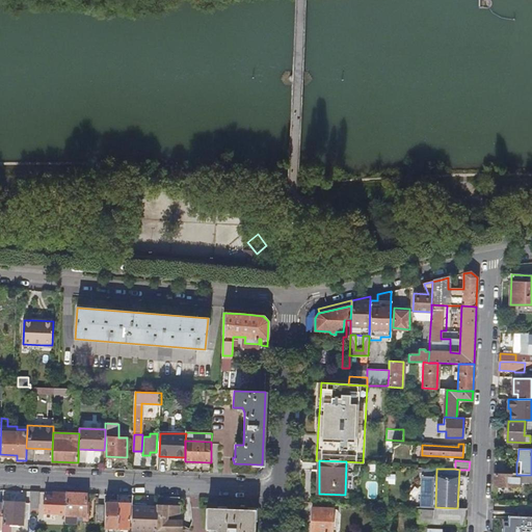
[(383,474),(382,482),(393,483),(394,474),(383,474)]
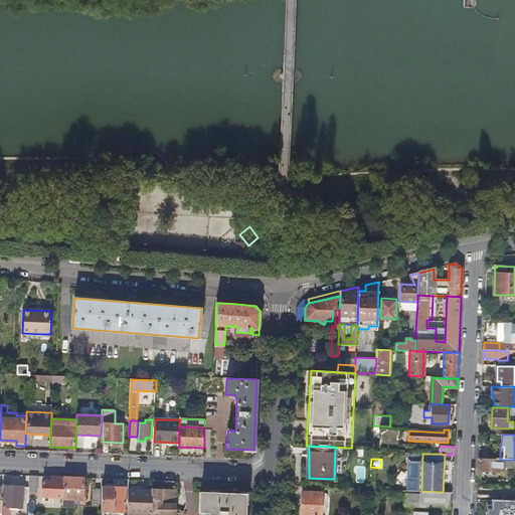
[(505,463),(505,460),(500,460),(493,460),(479,459),(479,471),(501,471),(501,463),(505,463)]
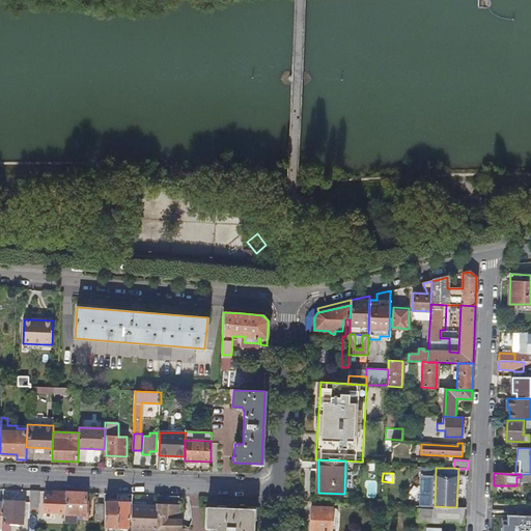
[(530,483),(530,474),(522,474),(522,483),(530,483)]
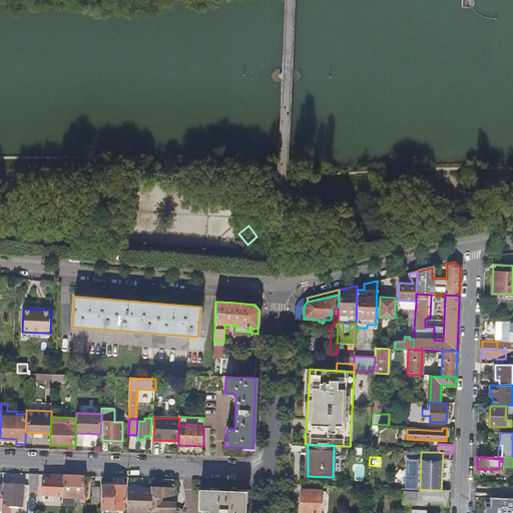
[(29,474),(28,486),(28,491),(37,491),(37,474),(29,474)]
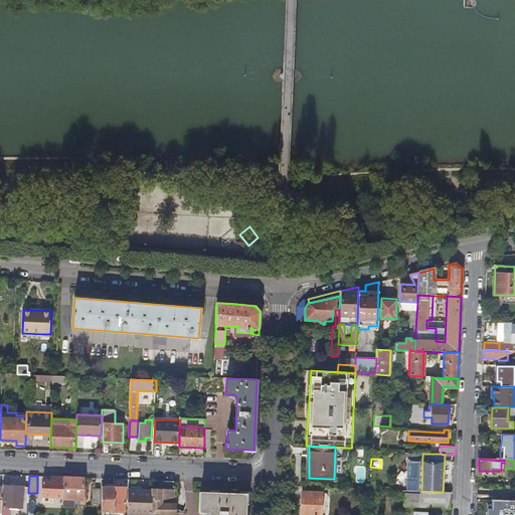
[(63,497),(64,477),(55,477),(55,480),(52,480),(43,480),(42,497),(51,497),(63,497)]
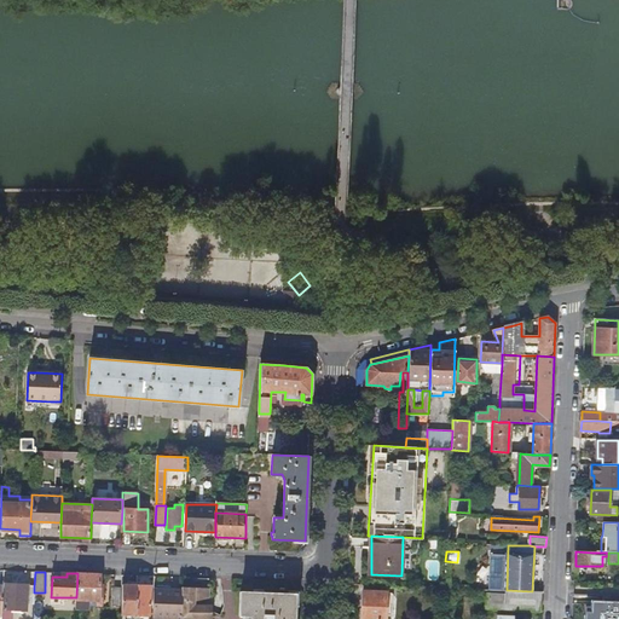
[(100,574),(77,573),(76,597),(76,609),(88,609),(88,607),(90,600),(99,601),(100,584),(100,574)]
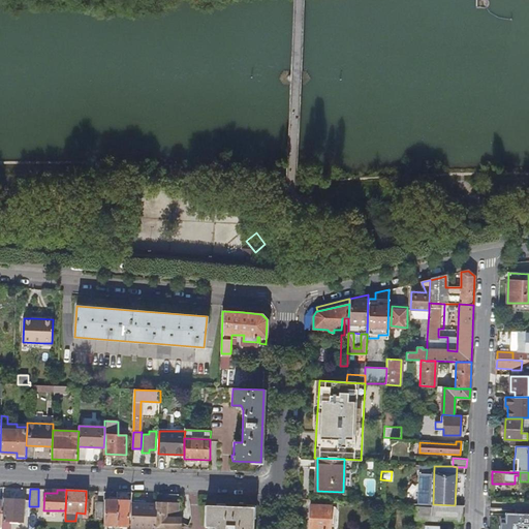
[(89,499),(86,499),(85,514),(76,512),(75,519),(88,519),(89,499)]
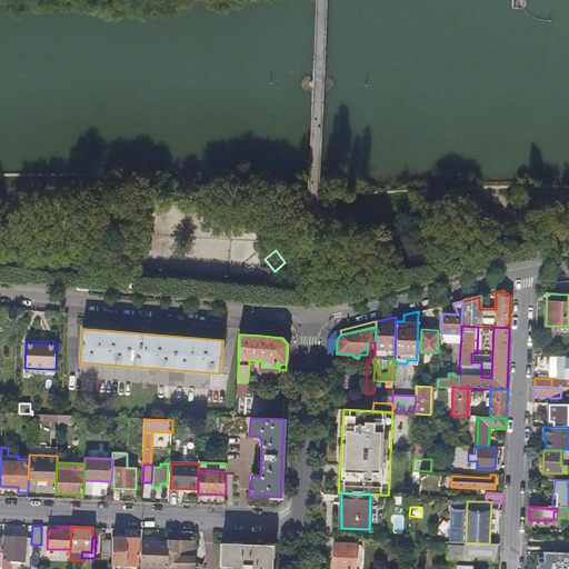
[(113,537),(113,540),(112,558),(112,565),(126,566),(127,538),(113,537)]
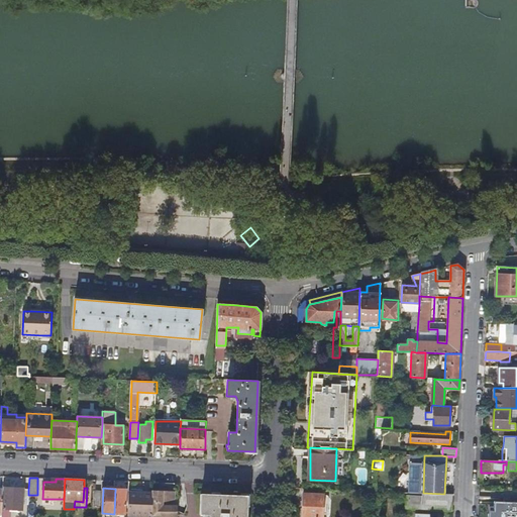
[(28,490),(3,489),(3,490),(2,509),(11,509),(11,512),(16,512),(16,509),(22,509),(22,505),(28,505),(28,497),(28,495),(28,490)]
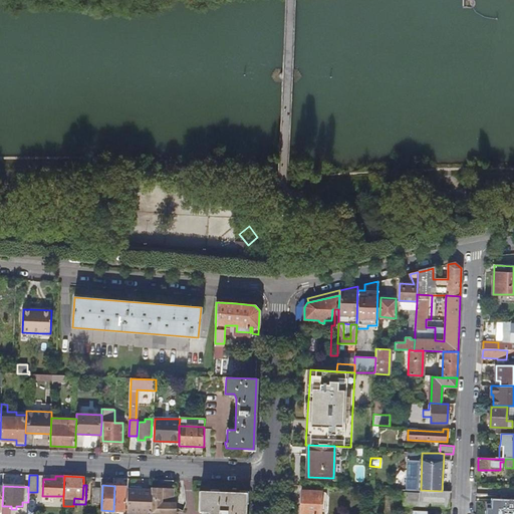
[(114,486),(113,511),(124,511),(125,489),(125,486),(114,486)]
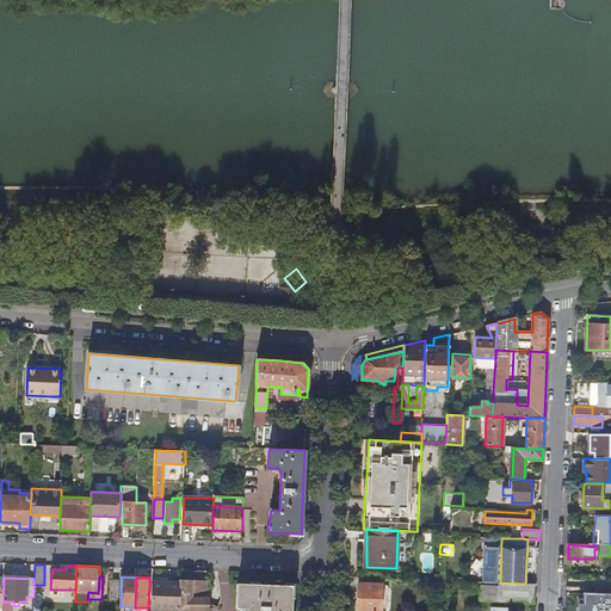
[(111,599),(119,599),(121,580),(111,579),(111,599)]
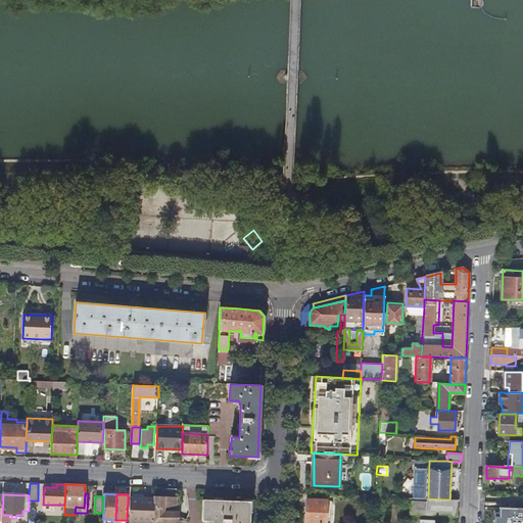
[(154,496),(154,498),(153,521),(161,521),(161,522),(173,522),(178,522),(179,508),(176,508),(177,496),(154,496)]
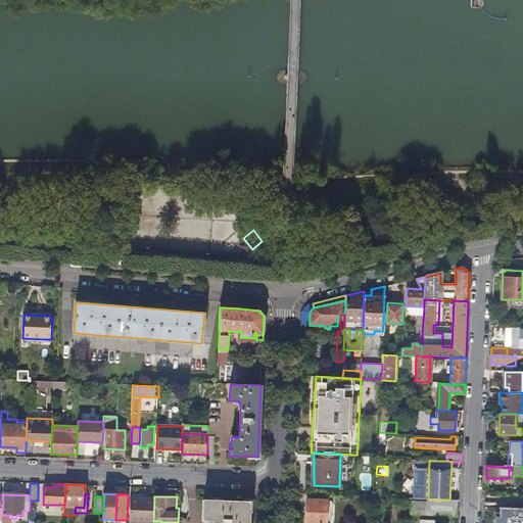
[(153,522),(153,521),(154,498),(130,497),(129,521),(153,522)]
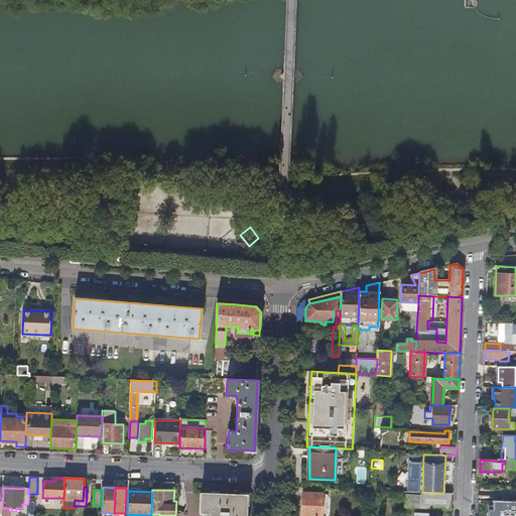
[(303,492),(302,515),(323,515),(324,494),(303,492)]
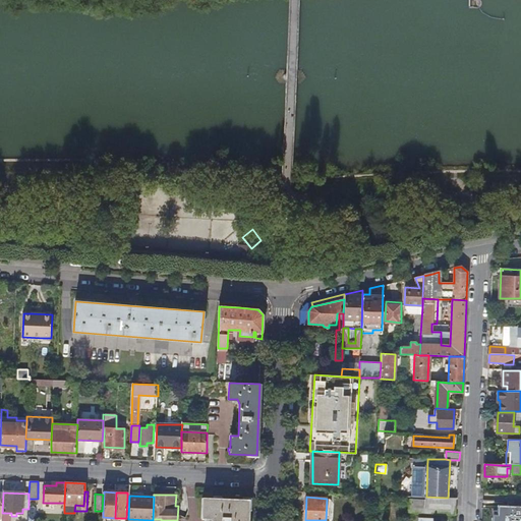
[(456,514),(457,498),(448,498),(426,497),(426,500),(411,499),(410,512),(456,514)]
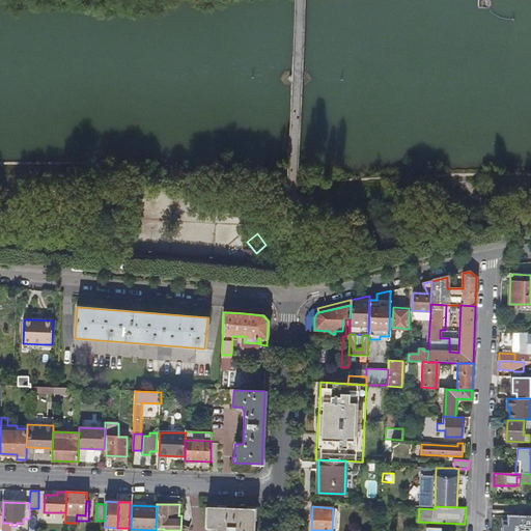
[(216,529),(216,530),(252,530),(253,510),(206,508),(205,528),(216,529)]
